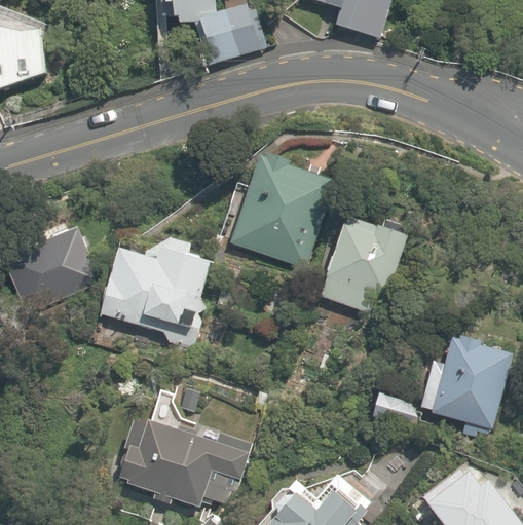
[(151,0),(151,3),(166,3),(166,25),(189,25),(203,68),(264,46),(247,0),(234,0),(211,8),(211,0),(151,0)]
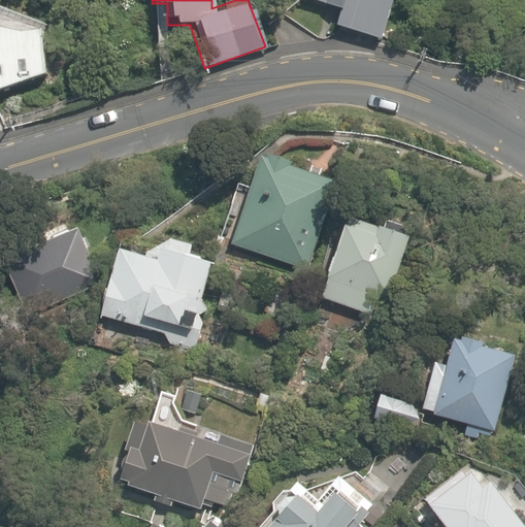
[(379,37),(391,0),(318,0),(341,7),(336,24),(379,37)]
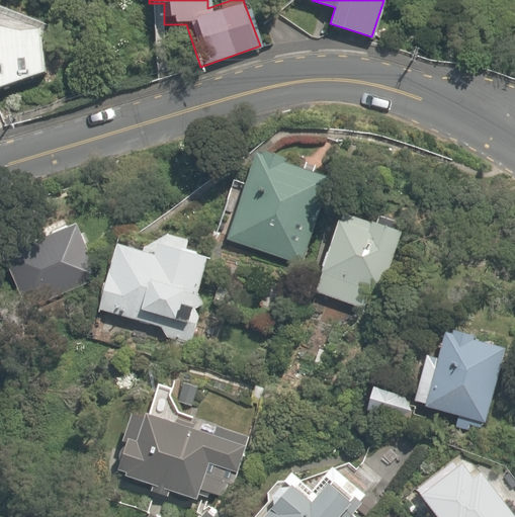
[(0,87),(50,68),(31,19),(8,28),(2,13),(0,13),(0,87)]
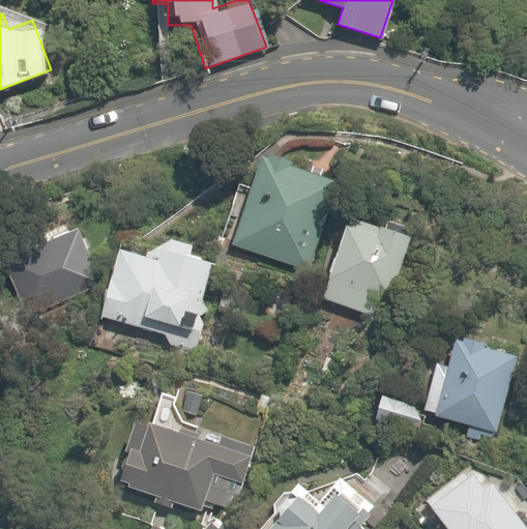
[(338,177),(251,155),(228,247),(314,269),(338,177)]
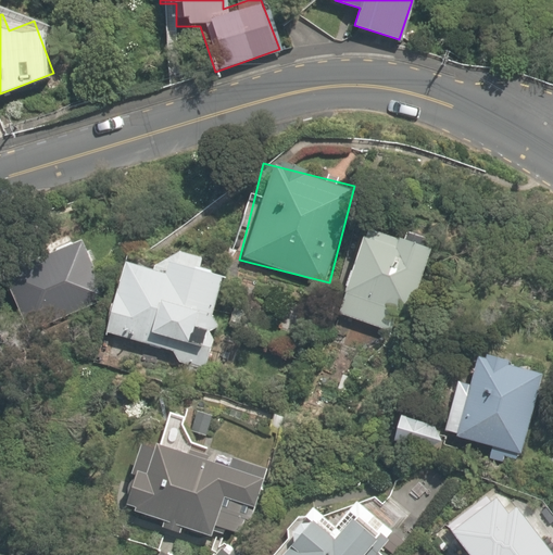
[(399,312),(413,316),(432,243),(361,224),(337,314),(393,330),(399,312)]
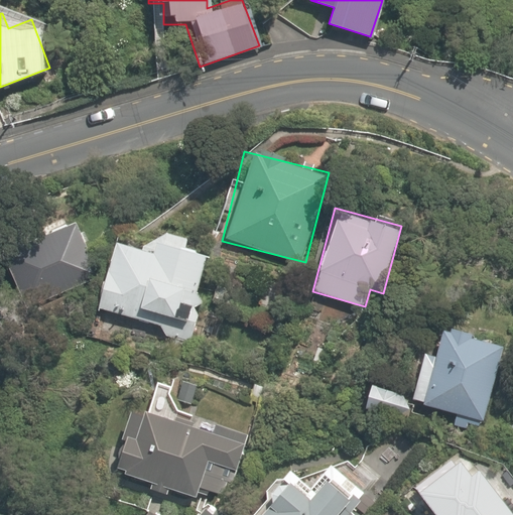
[(78,269),(77,222),(16,223),(17,270),(78,269)]
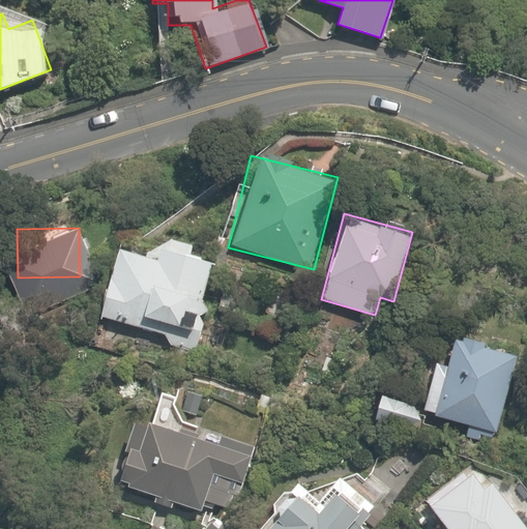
[(200,316),(214,253),(143,237),(140,253),(113,247),(97,318),(144,328),(146,320),(179,327),(182,312),(200,316)]
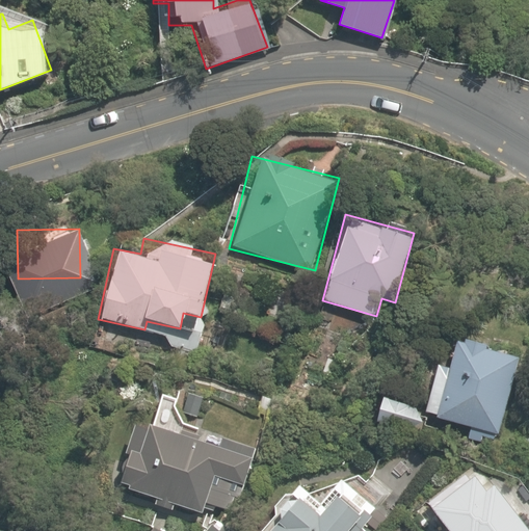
[(438,364),(425,412),(503,432),(524,356),(456,339),(448,367),(438,364)]
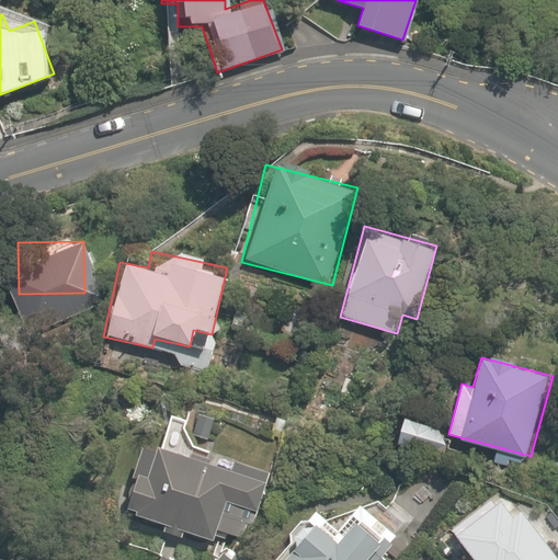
[(443,427),(397,414),(391,432),(439,445),(443,427)]
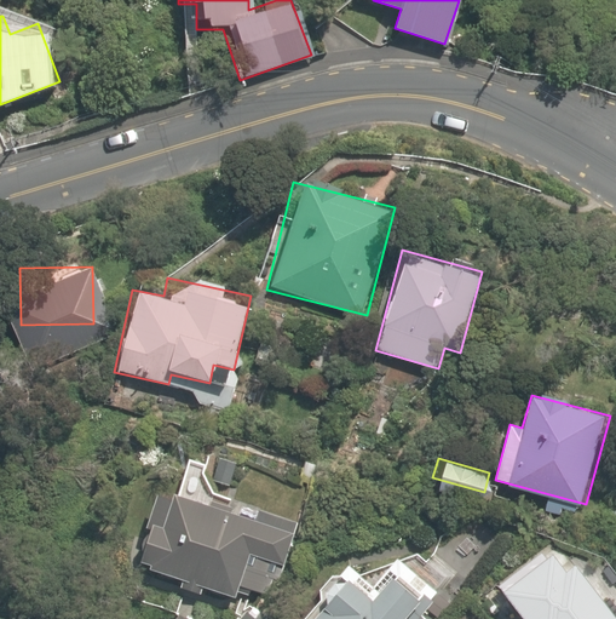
[(299,527),(151,488),(133,554),(147,557),(143,572),(182,582),(178,594),(200,600),(202,590),(239,600),(241,589),(266,596),(274,567),(288,571),(299,527)]
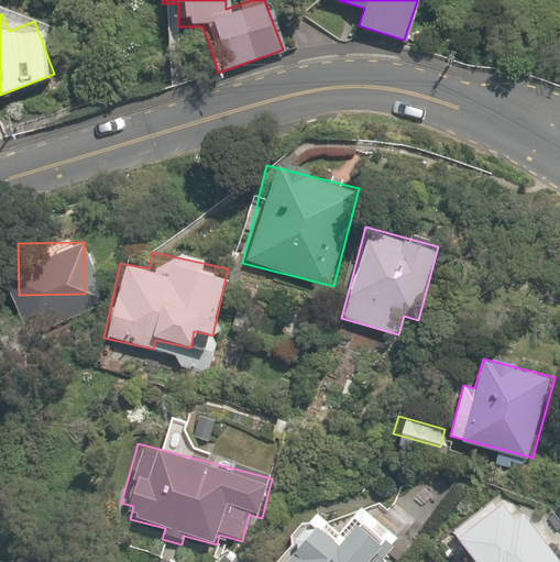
[(394,561),(382,550),(417,511),(398,494),(385,508),(368,492),(336,526),(319,510),(271,561),(394,561)]
